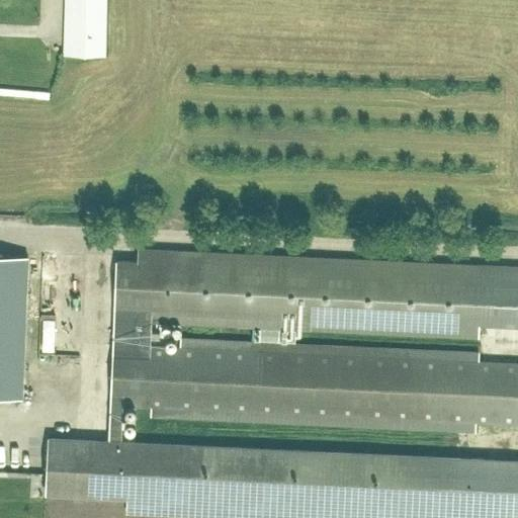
[(69,47),(69,53),(114,53),(114,8),(86,8),(85,47),(69,47)]
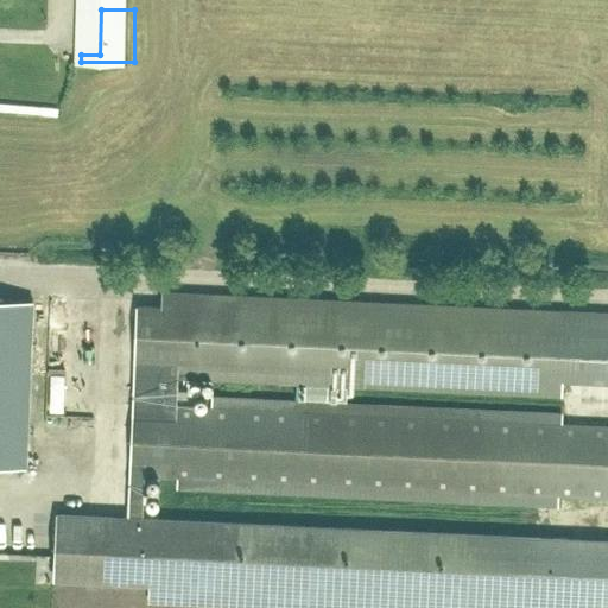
[(132,404),(130,473),(126,518),(56,515),(52,581),(147,586),(146,603),(260,607),(600,607),(600,606),(607,606),(607,539),(141,519),(144,474),(607,495),(607,426),(175,406),(176,378),(561,396),(562,380),(607,382),(607,310),(162,290),(160,305),(137,304),(132,404)]
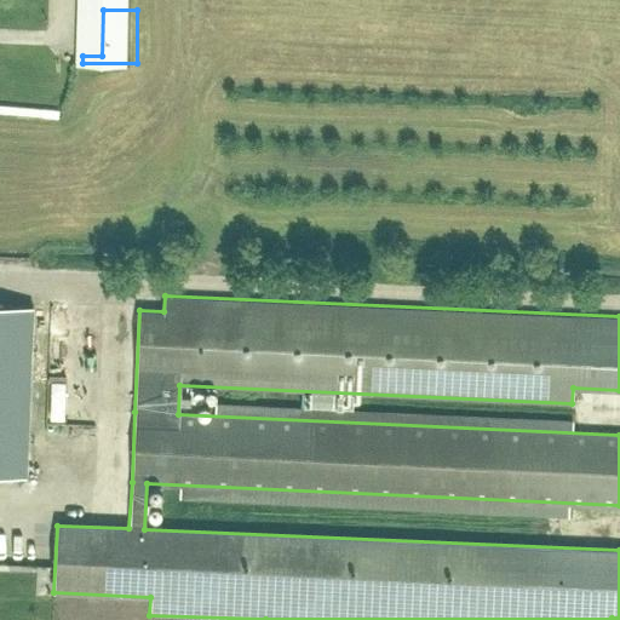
[(0,304),(0,474),(26,476),(33,305),(0,304)]
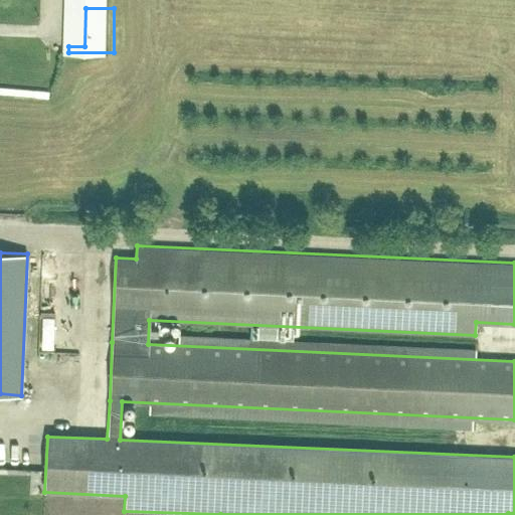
[(54,329),(72,325),(68,308),(50,312),(54,329)]
